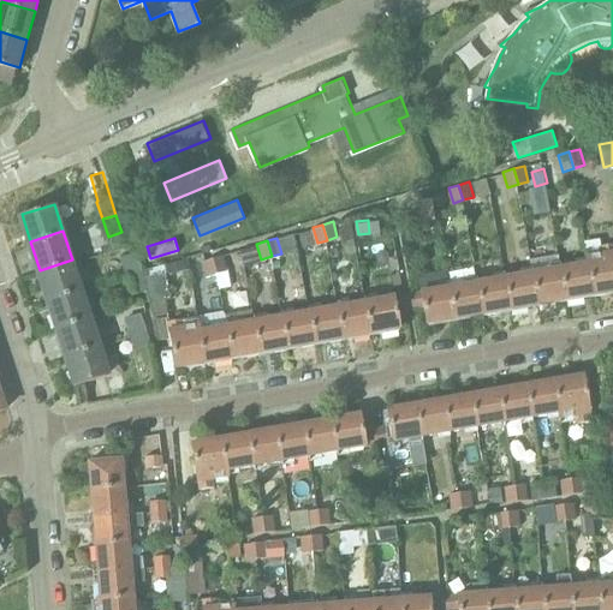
[(605,251),(588,253),(588,259),(594,292),(612,288),(612,241),(603,244),(605,251)]
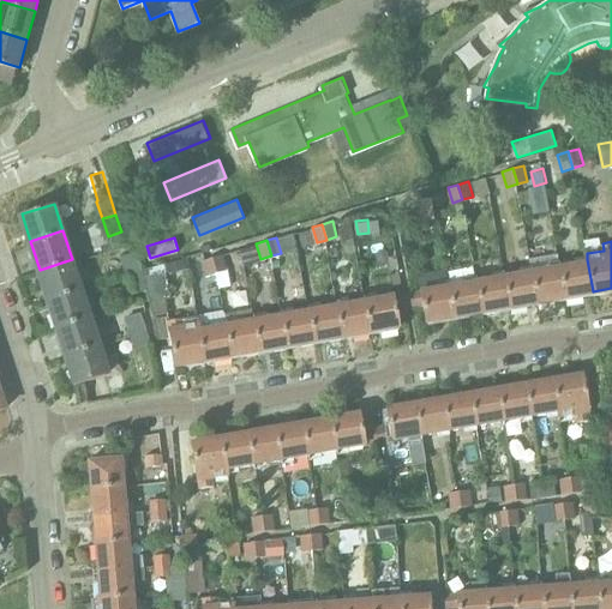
[(120,255),(126,275),(143,270),(136,249),(120,255)]
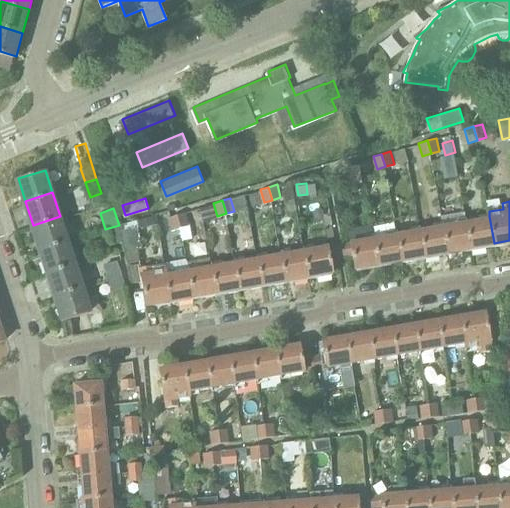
[(442,214),(443,224),(448,252),(471,247),(467,220),(465,210),(442,214)]
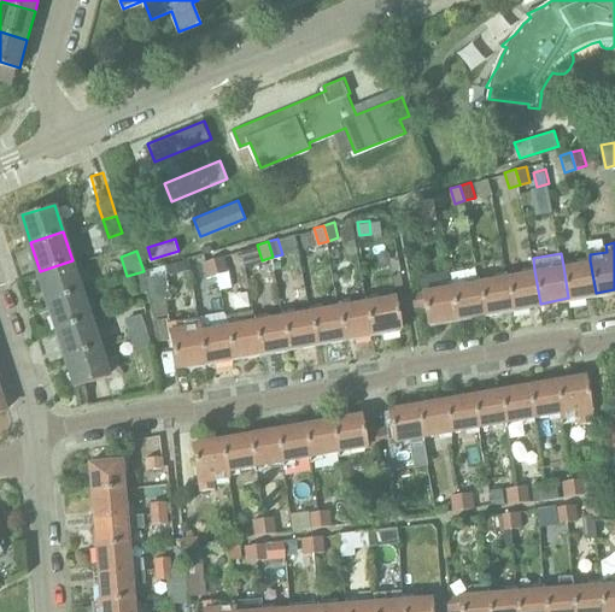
[(214,258),(218,274),(229,270),(224,254),(214,258)]
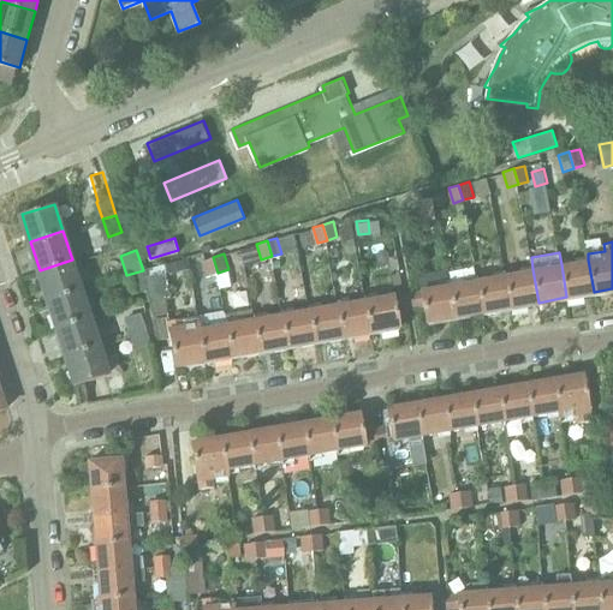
[(207,276),(218,273),(213,257),(202,259),(207,276)]
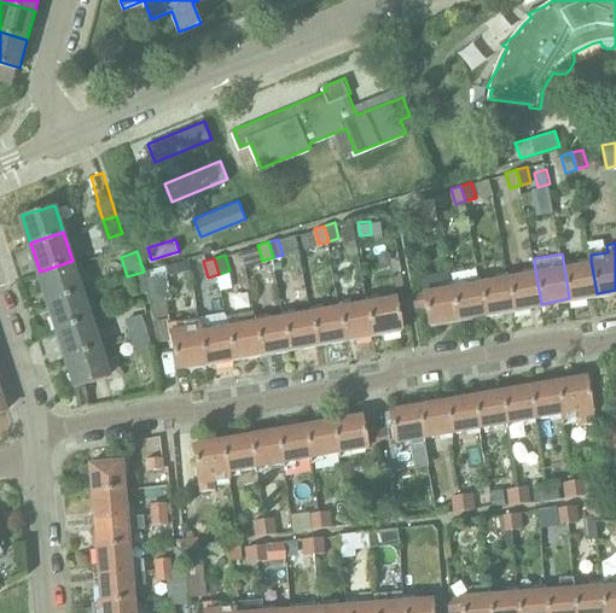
[(82,289),(73,261),(40,272),(50,299),(82,289)]
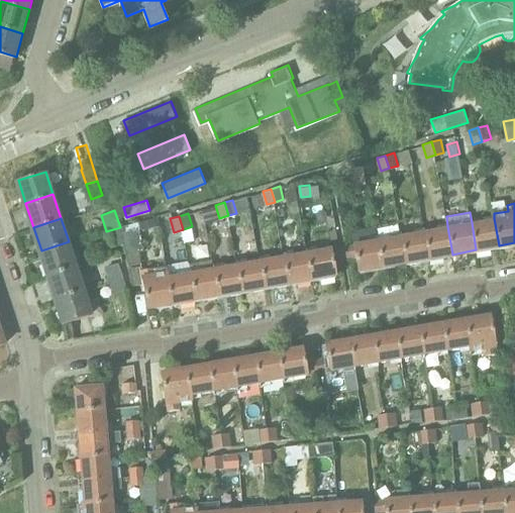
[(494,218),(472,222),(476,249),(499,245),(494,218)]
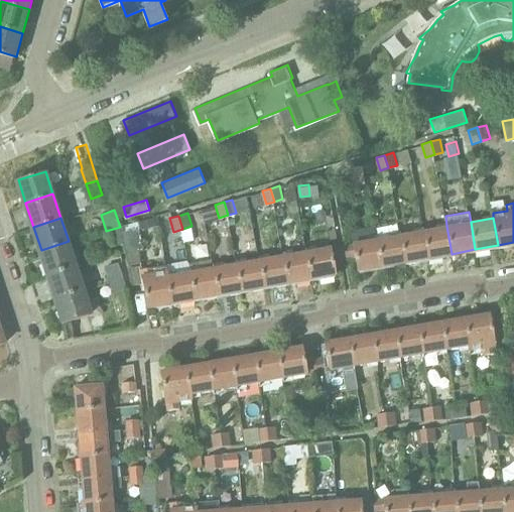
[(139,220),(121,225),(127,252),(144,248),(139,220)]
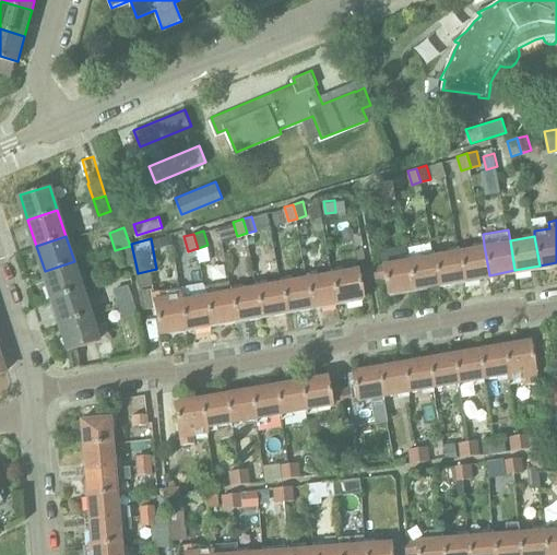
[(460,249),(464,279),(489,275),(484,245),(460,249)]
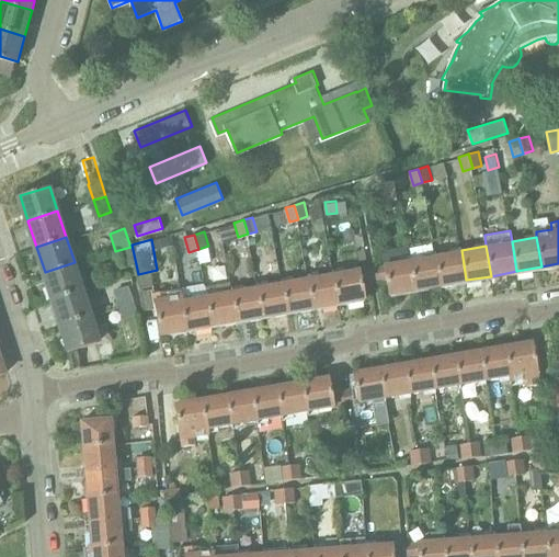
[(130,247),(115,251),(121,268),(134,263),(130,247)]
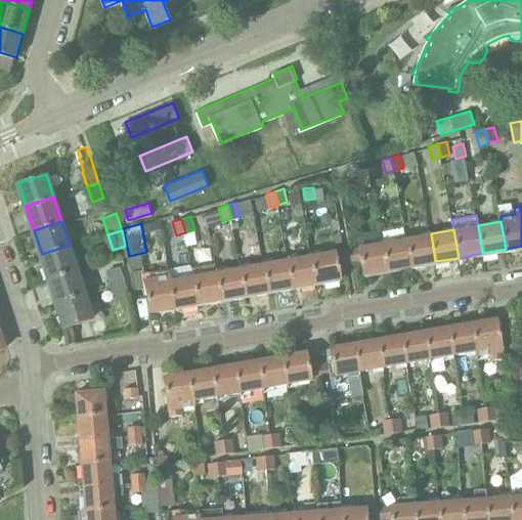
[(407,237),(411,266),(435,261),(431,233),(407,237)]
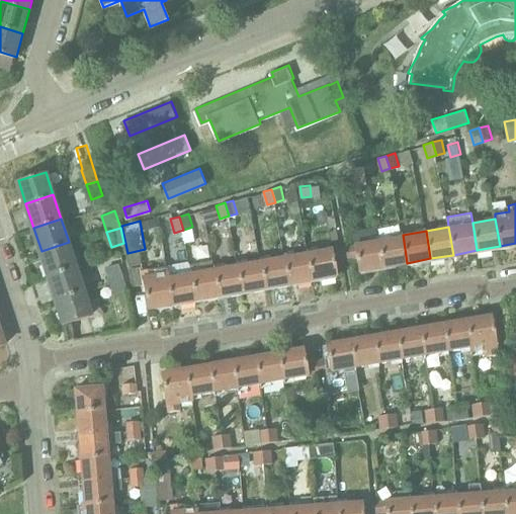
[(403,235),(379,239),(383,267),(407,263),(403,235)]
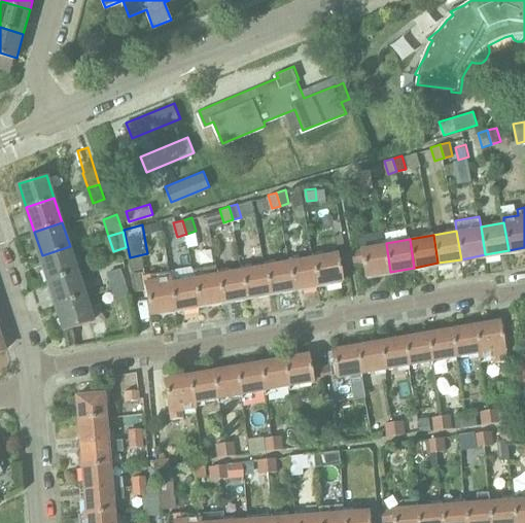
[(386,243),(353,249),(356,263),(364,260),(368,275),(390,272),(386,243)]
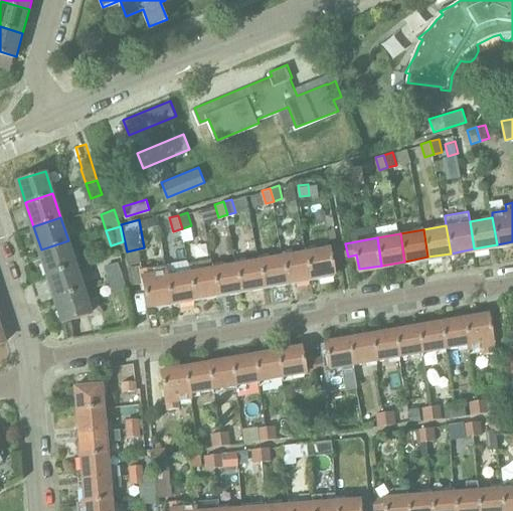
[(41,249),(48,274),(75,265),(68,240),(41,249)]
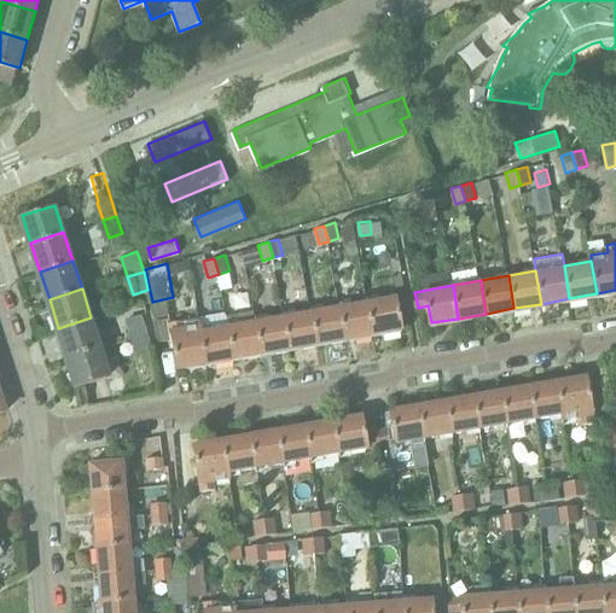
[(368,301),(375,333),(402,328),(400,310),(411,309),(408,293),(368,301)]
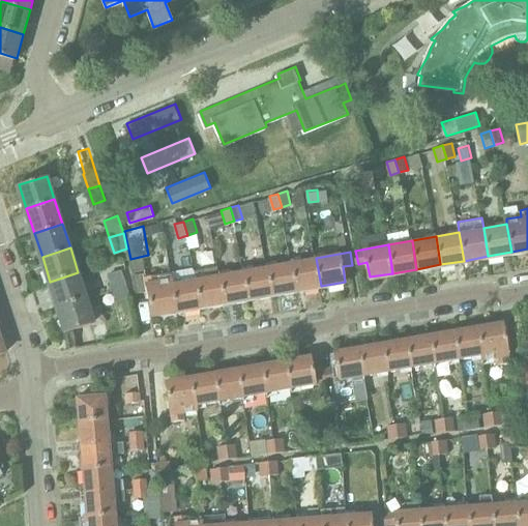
[(316,258),(293,262),(297,290),(321,286),(316,258)]
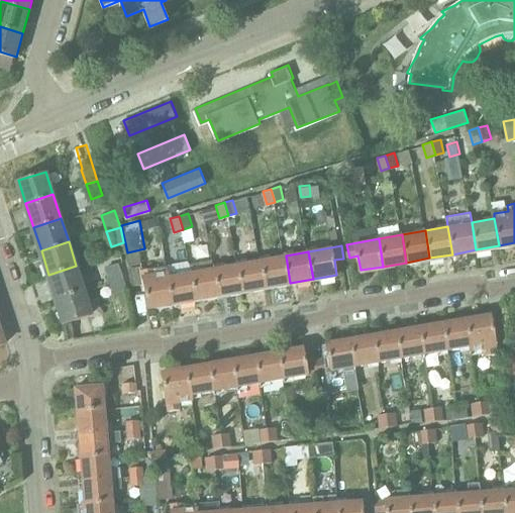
[(263,260),(267,287),(290,283),(286,255),(263,260)]
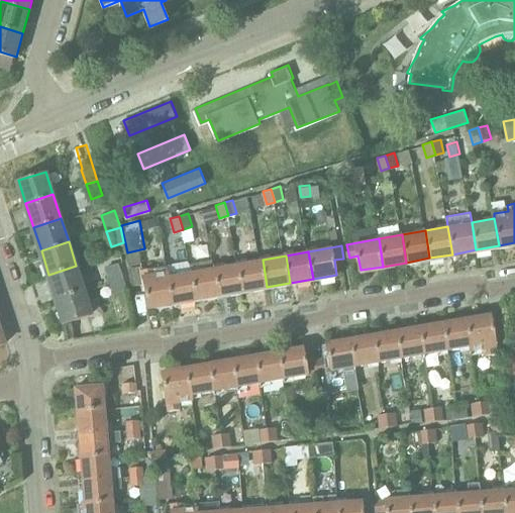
[(189,263),(191,272),(196,299),(220,295),(216,268),(215,268),(213,259),(189,263)]
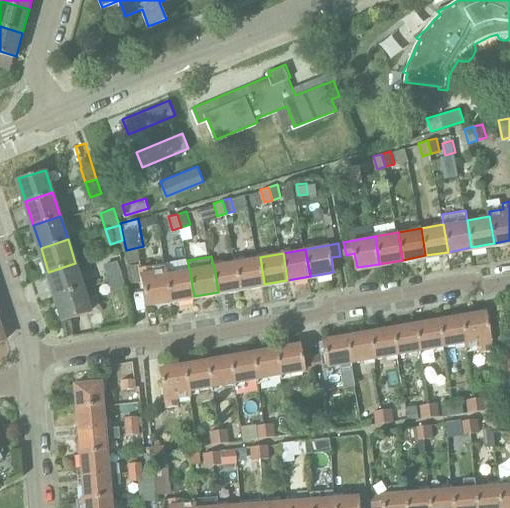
[(260,257),(237,261),(241,288),(264,284),(260,257)]
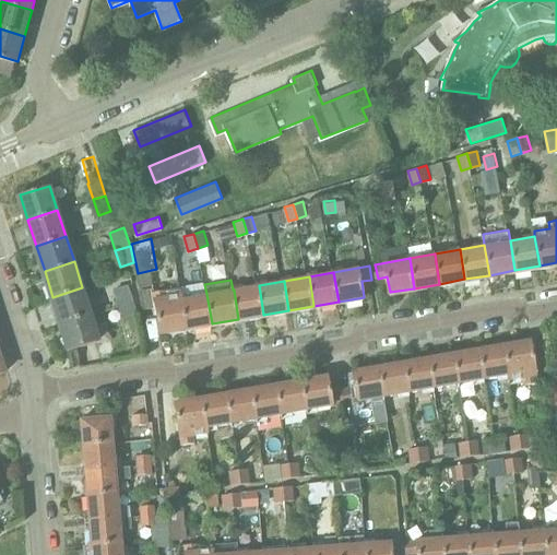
[(117,286),(121,303),(134,298),(129,282),(117,286)]
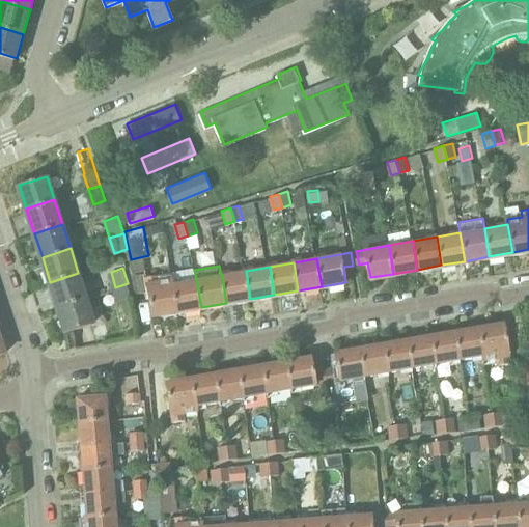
[(222,275),(226,303),(250,299),(246,271),(222,275)]
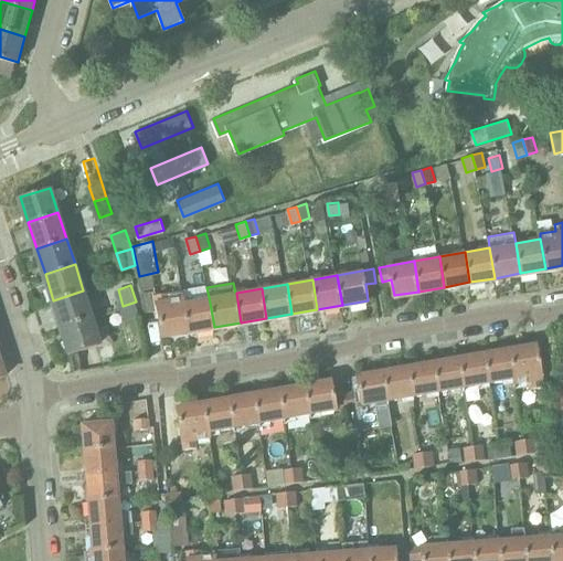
[(83,290),(53,300),(62,326),(92,316),(83,290)]
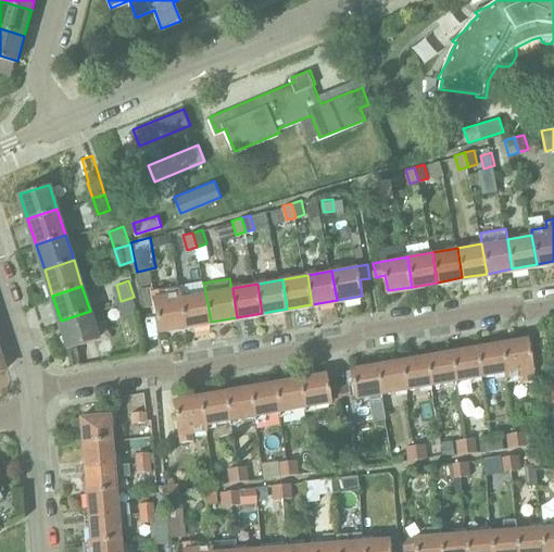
[(161,330),(186,326),(180,297),(183,297),(181,291),(166,293),(165,287),(153,289),(161,330)]
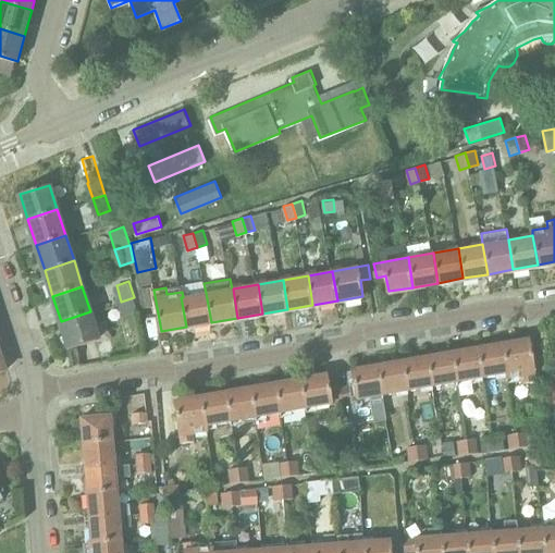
[(206,293),(183,297),(181,297),(186,327),(211,322),(206,293)]
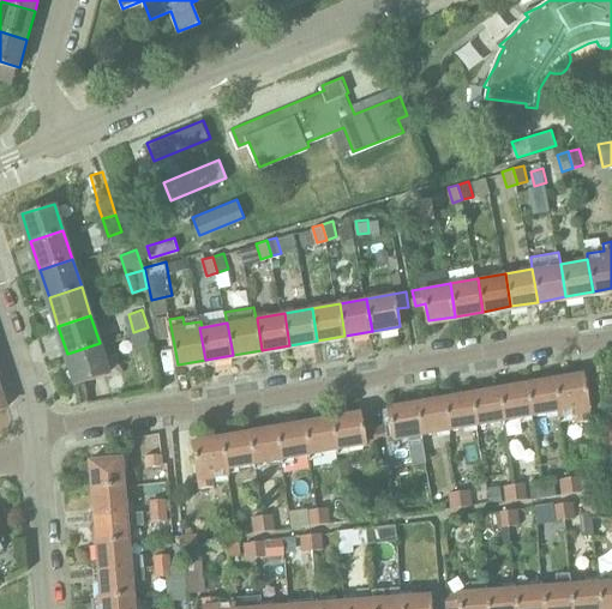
[(148,327),(133,332),(139,349),(154,344),(148,327)]
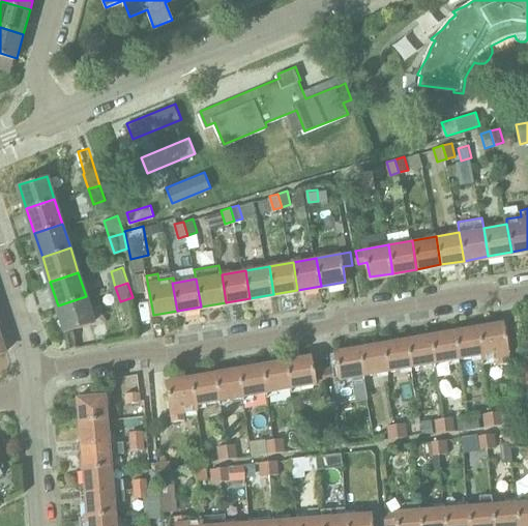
[(94,321),(86,296),(58,305),(65,330),(94,321)]
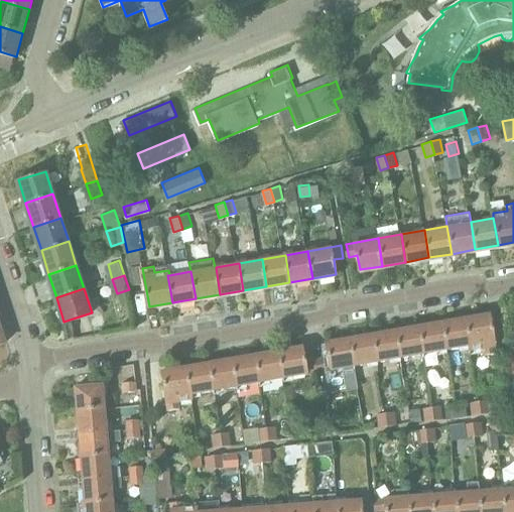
[(490,311),(466,315),(471,343),(470,343),(471,348),(485,346),(486,352),(496,350),(490,311)]
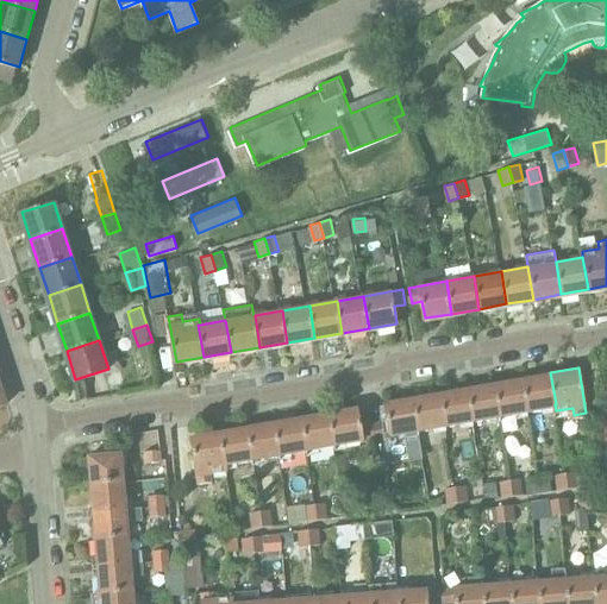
[(549,372),(523,377),(529,409),(555,404),(556,404),(550,372),(549,372)]
